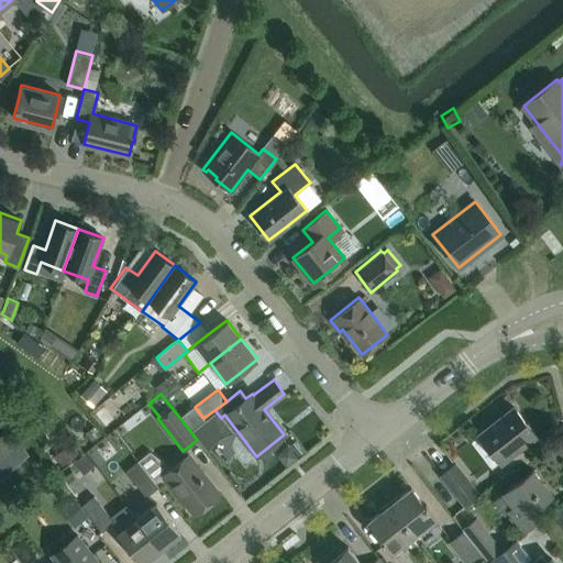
[(293,417),(304,410),(293,394),(282,400),(293,417)]
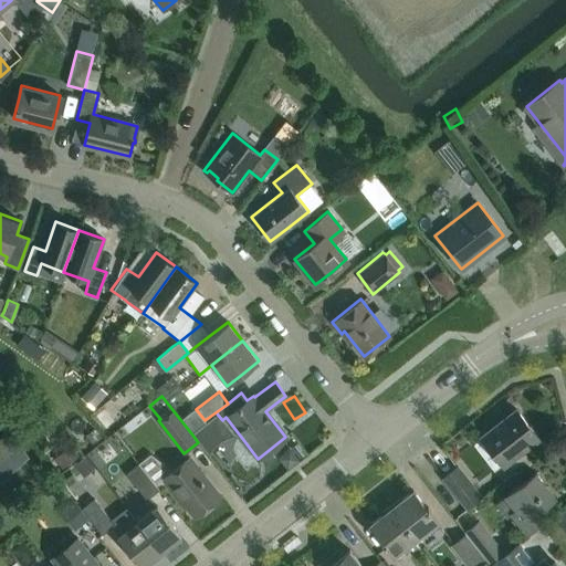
[(104,431),(115,423),(104,409),(93,417),(104,431)]
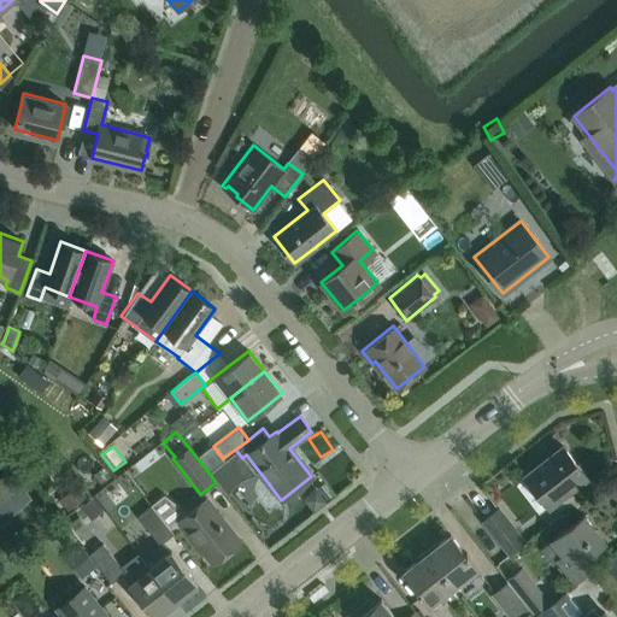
[(547,505),(566,491),(586,476),(562,446),(524,475),(547,505)]
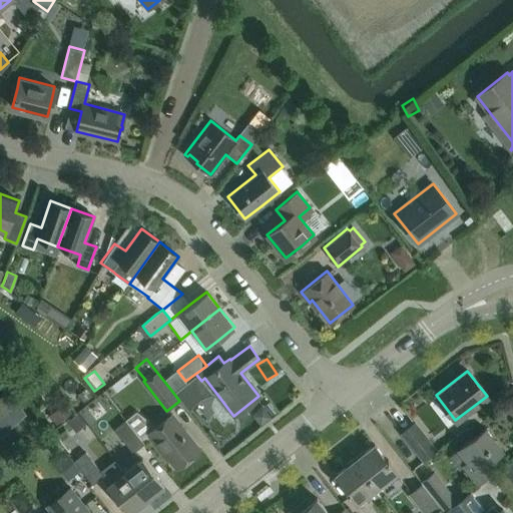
[(188,413),(192,406),(195,403),(200,399),(207,395),(211,394),(201,381),(196,375),(173,393),(179,401),(188,413)]
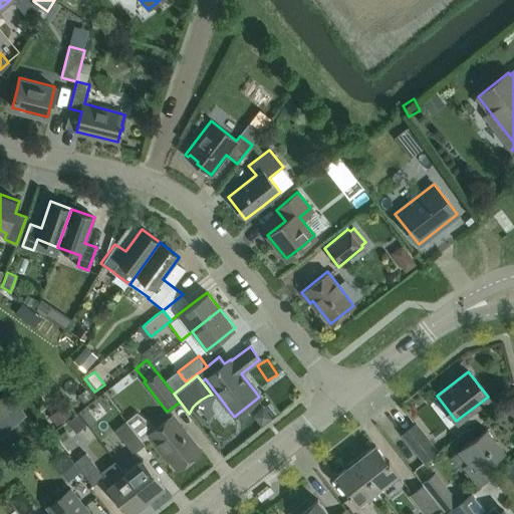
[(419,408),(425,399),(412,391),(406,400),(419,408)]
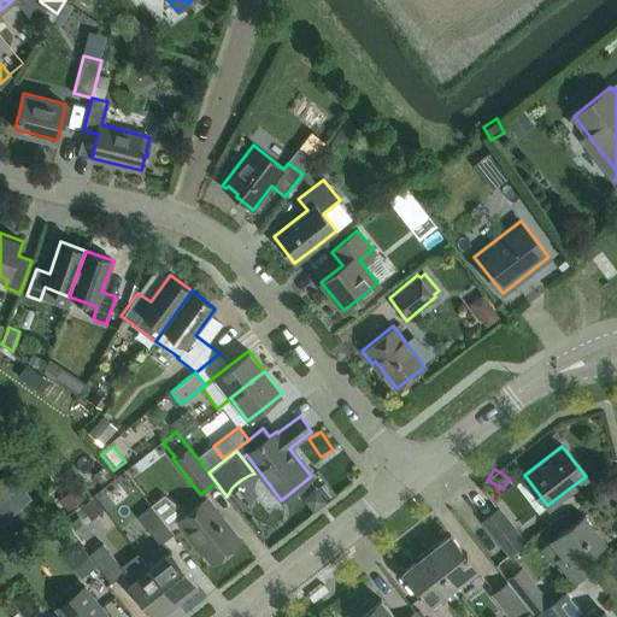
[(9,470),(0,477),(0,526),(31,498),(9,470)]
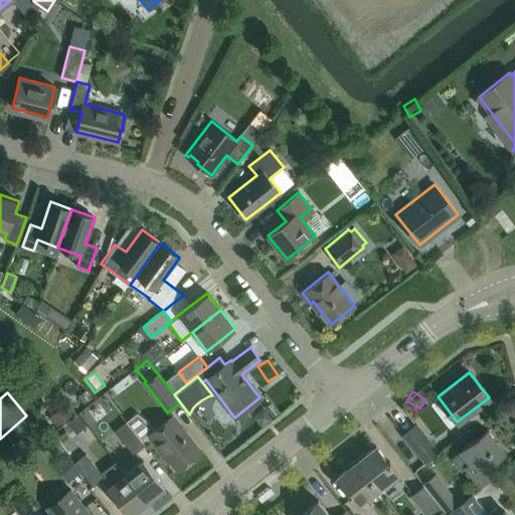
[(270,403),(264,407),(271,416),(277,412),(270,403)]
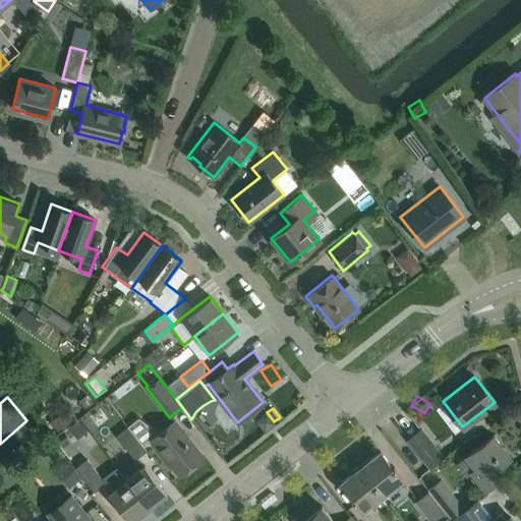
[(101,430),(112,424),(105,411),(94,416),(101,430)]
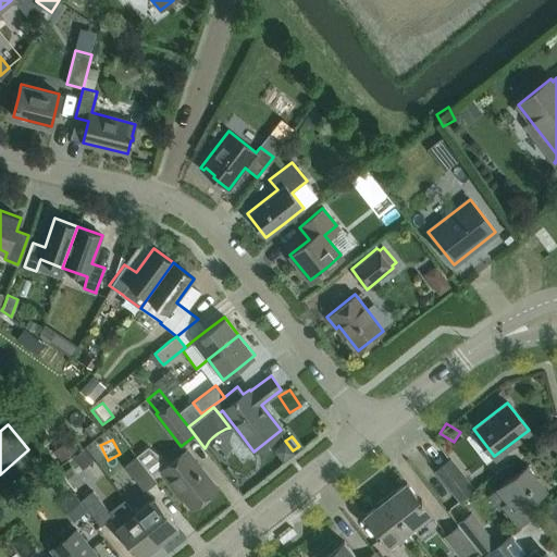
[(149,446),(136,456),(151,477),(160,469),(177,492),(192,508),(218,489),(203,471),(186,449),(170,461),(149,446)]
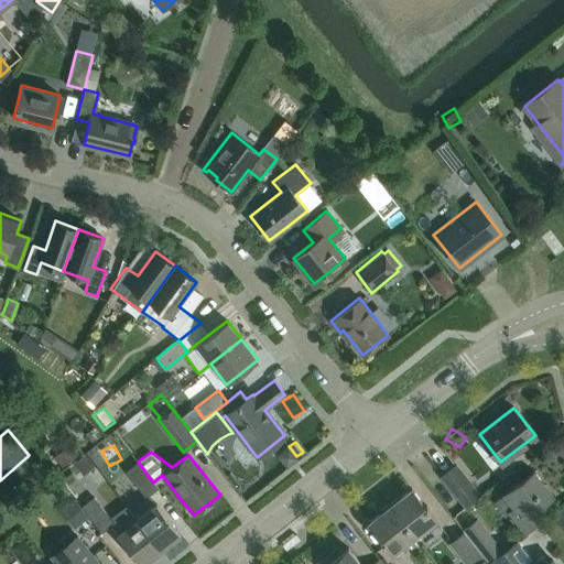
[(82,475),(94,466),(85,454),(73,462),(82,475)]
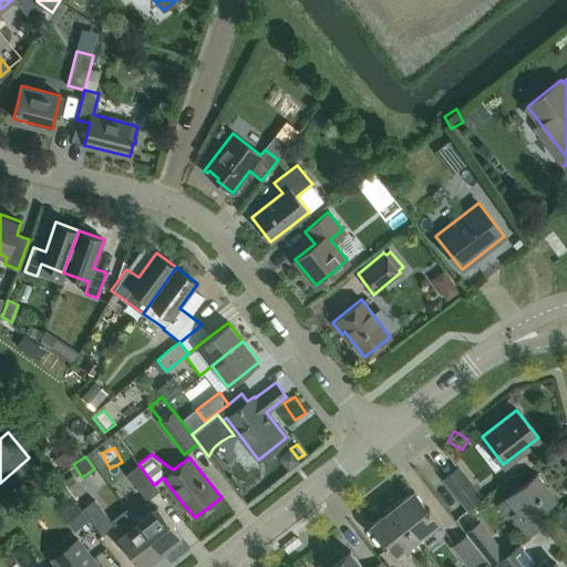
[(130,471),(126,473),(146,500),(158,491),(154,485),(138,464),(130,471)]
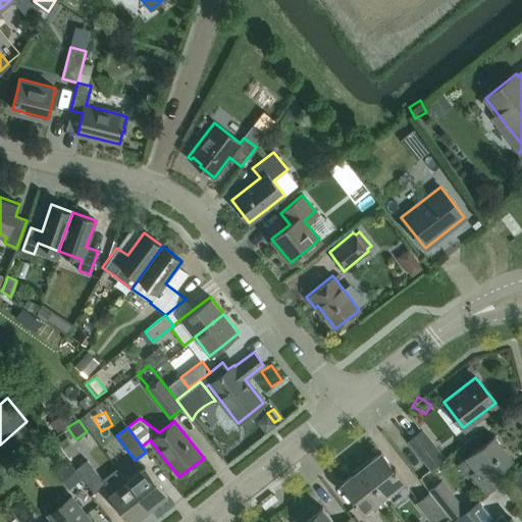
[(430,468),(444,458),(421,430),(408,439),(430,468)]
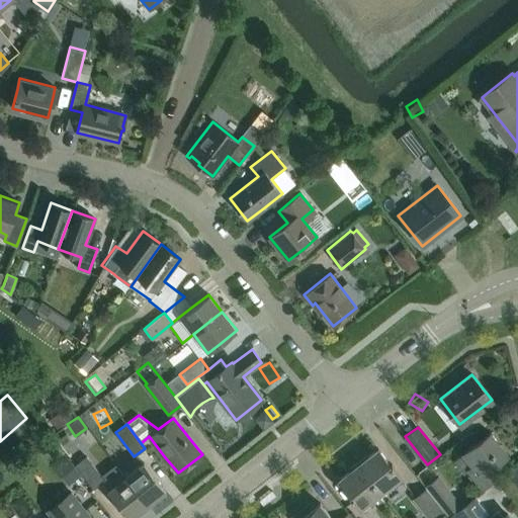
[(482,489),(486,486),(494,479),(487,469),(507,454),(489,432),(462,453),(472,465),(466,469),(482,489)]
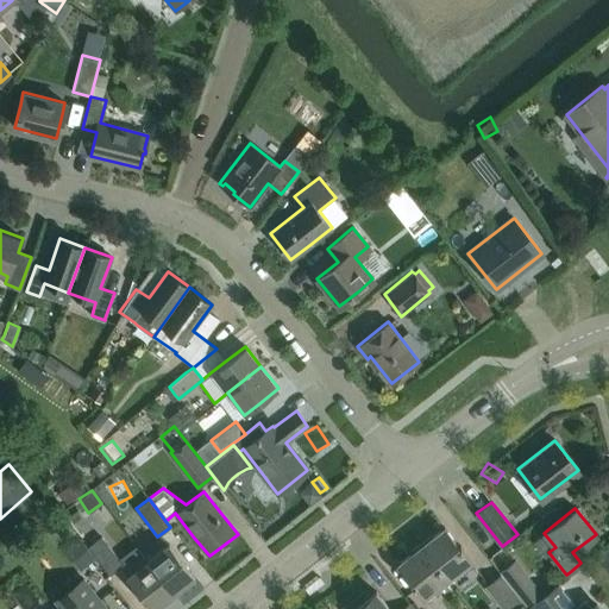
[(113,527),(133,548),(144,539),(124,518),(113,527)]
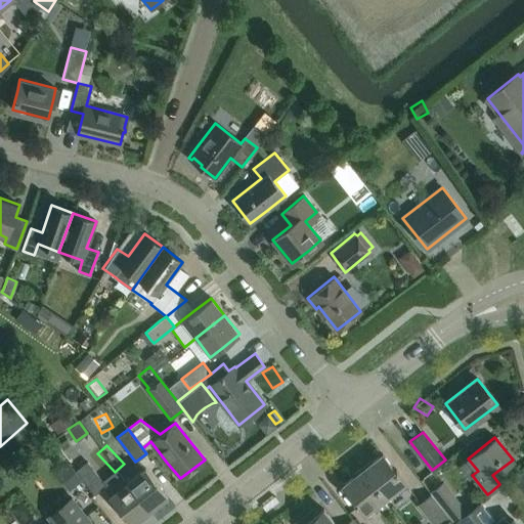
[(407,487),(382,453),(369,464),(367,462),(360,468),(384,497),(395,489),(399,493),(407,487)]
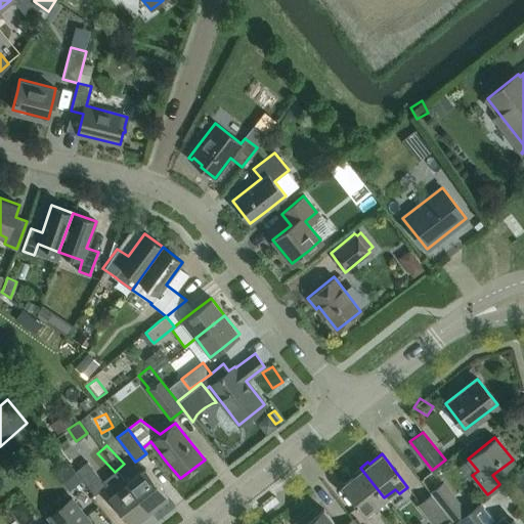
[(94,494),(105,485),(87,462),(76,470),(94,494)]
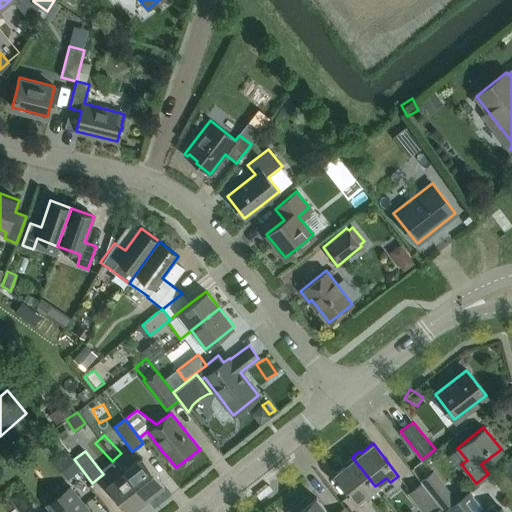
[(66,452),(54,461),(68,479),(80,469),(66,452)]
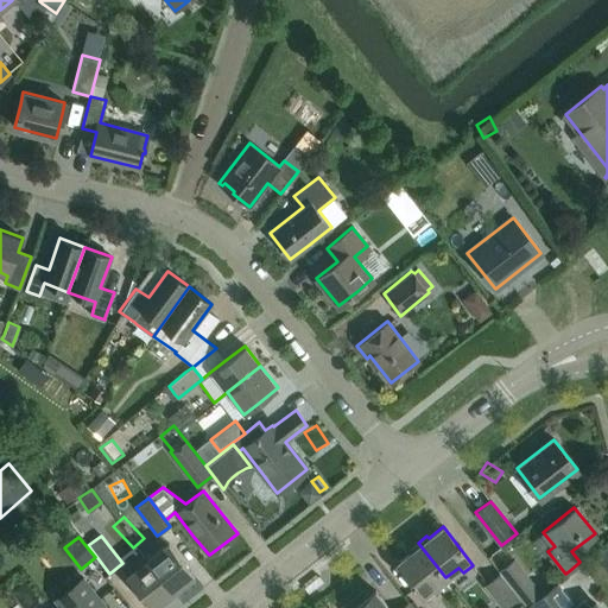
[(428,601),(437,593),(434,588),(445,577),(418,543),(410,549),(411,551),(397,562),(428,601)]
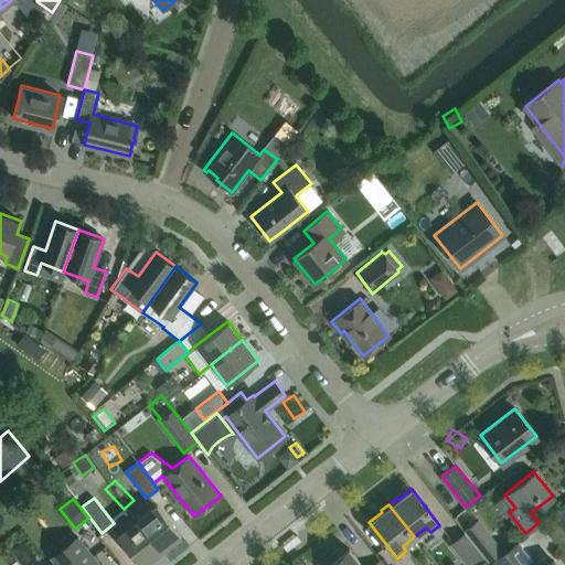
[(160,552),(180,535),(157,505),(137,521),(160,552)]
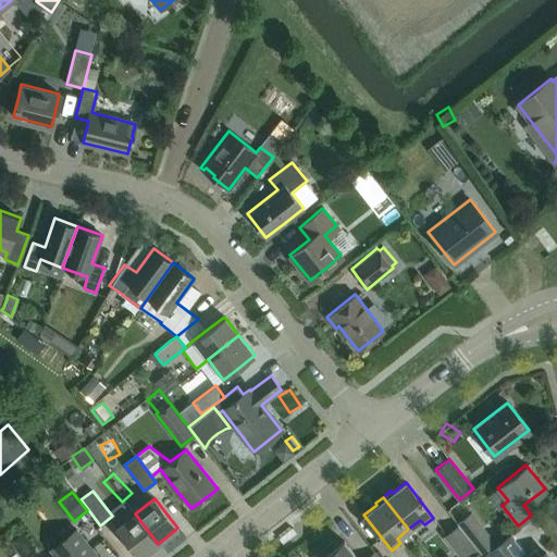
[(496,543),(471,510),(456,522),(457,524),(458,523),(478,548),(483,556),(497,544),(496,543)]
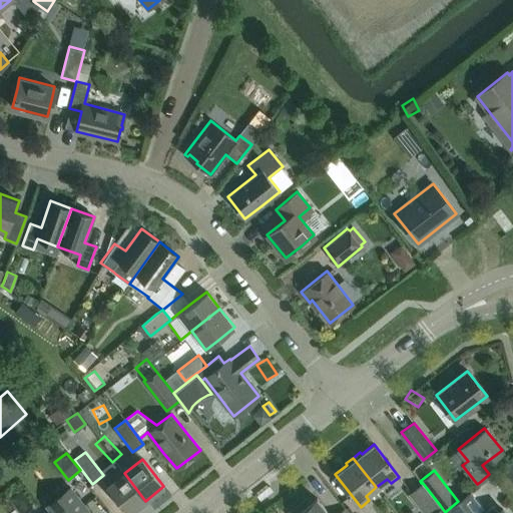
[(127,512),(129,512),(145,501),(124,473),(106,487),(127,512)]
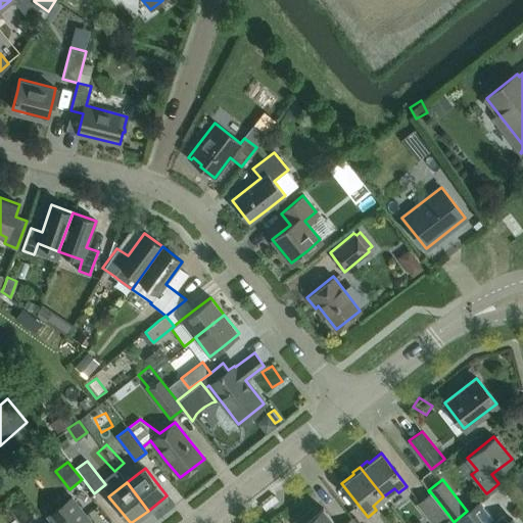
[(431,522),(438,522),(448,515),(430,491),(429,492),(416,504),(431,522)]
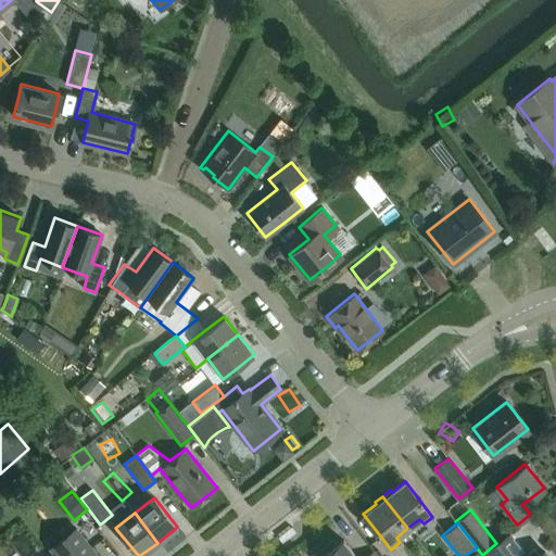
[(97,555),(75,528),(50,547),(54,554),(51,555),(97,555)]
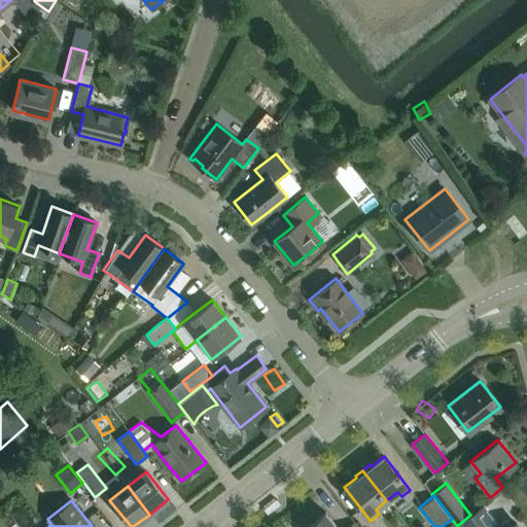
[(498,525),(482,504),(469,514),(470,515),(457,526),(519,526),(516,523),(511,526),(505,520),(498,525)]
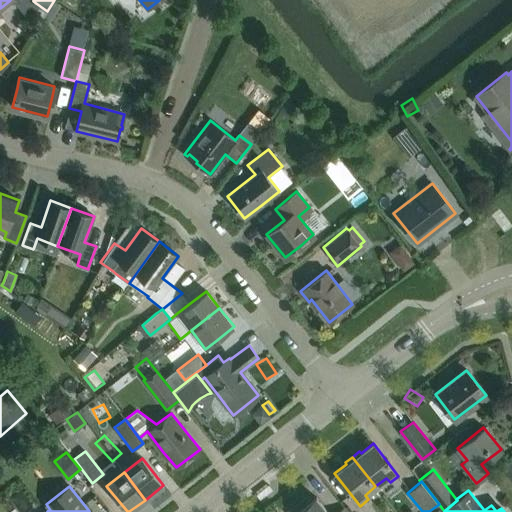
[(23,496),(12,504),(17,511),(22,511),(31,506),(23,496)]
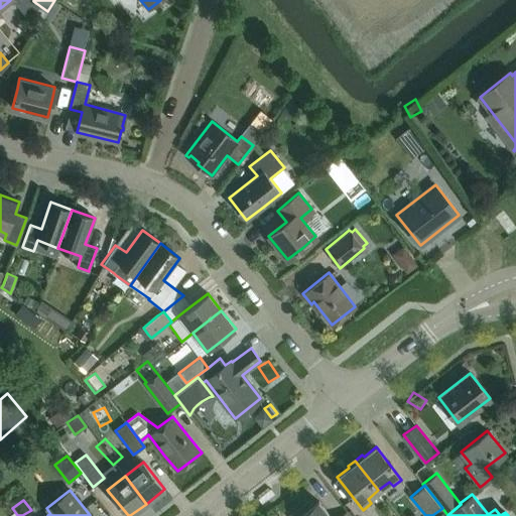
[(339,515),(329,515),(317,501),(308,508),(304,503),(287,515),(350,515),(347,511),(339,515)]
